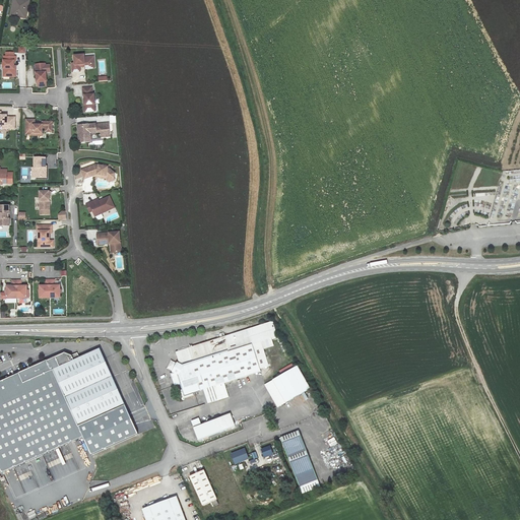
[(23,2),(10,0),(6,0),(3,18),(10,19),(10,16),(18,18),(19,10),(22,10),(23,2)]
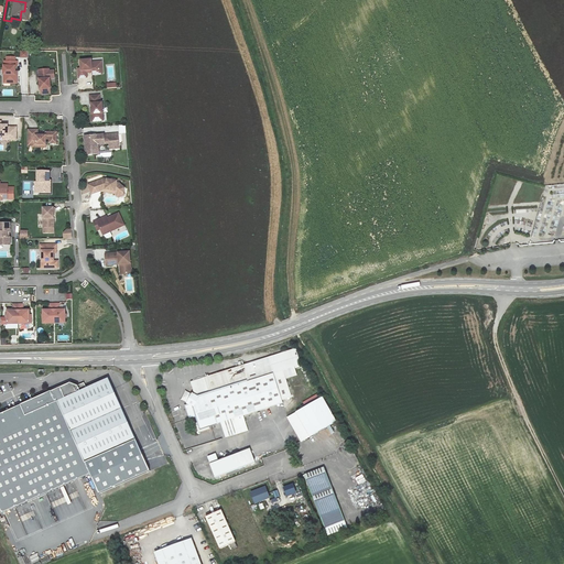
[(89,64),(78,65),(78,73),(75,73),(76,83),(85,82),(84,75),(89,74),(89,77),(97,76),(97,66),(89,67),(89,64)]
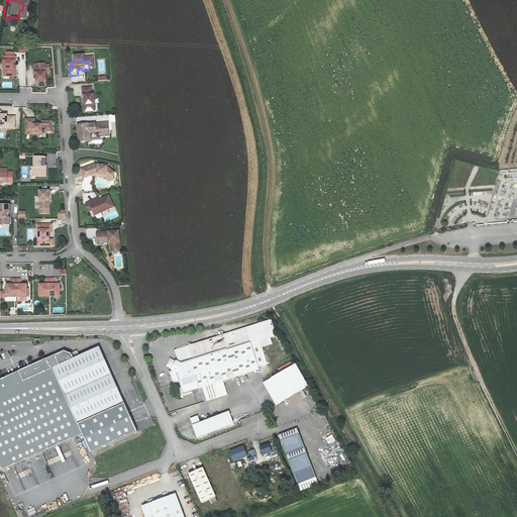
[(14,60),(2,60),(2,64),(1,64),(1,72),(1,78),(11,78),(11,73),(12,73),(12,65),(13,65),(14,60)]
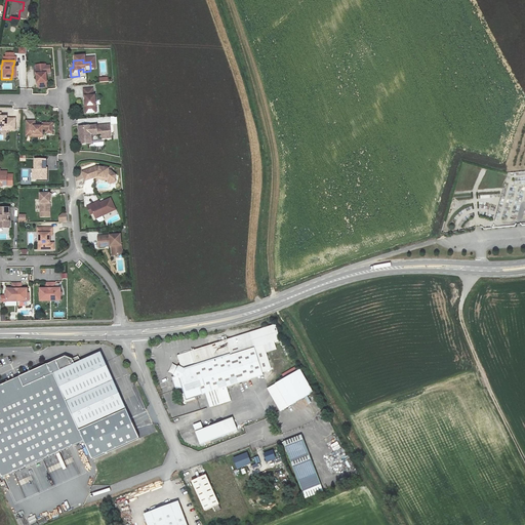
[(43,68),(34,69),(34,75),(33,75),(33,78),(34,78),(35,87),(45,86),(43,68)]
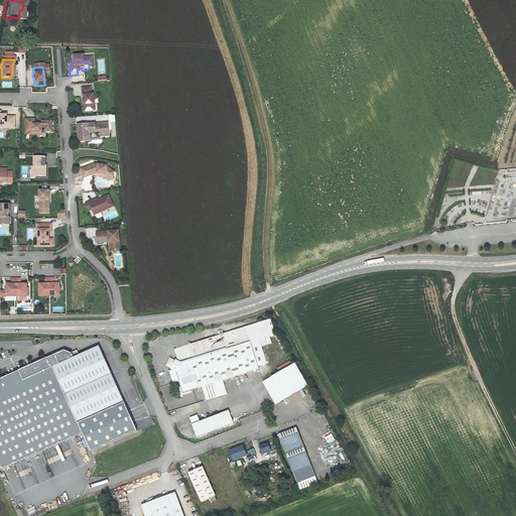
[(89,91),(80,92),(81,100),(82,100),(82,108),(81,108),(82,115),(90,115),(90,107),(92,107),(91,98),(89,98),(89,91)]
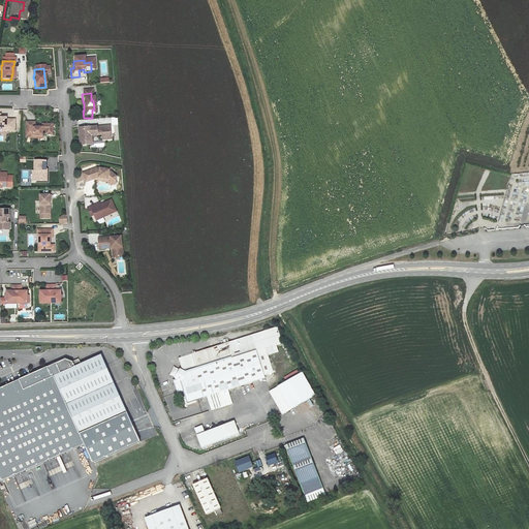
[(0,130),(5,131),(5,134),(12,134),(12,123),(4,123),(4,121),(0,121),(0,130)]
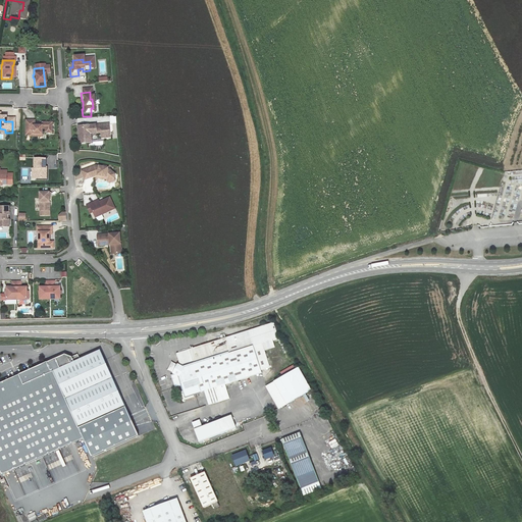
[(33,123),(23,123),(23,138),(29,138),(29,137),(35,137),(35,138),(41,138),(41,132),(44,132),(44,135),(50,135),(50,125),(40,125),(40,127),(38,126),(38,128),(35,128),(33,128),(33,123)]
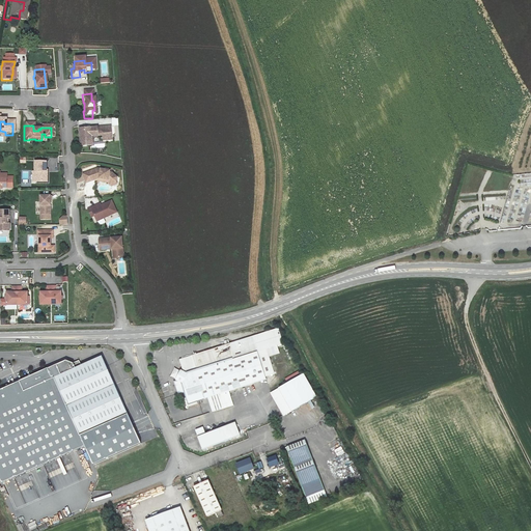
[(108,131),(77,133),(78,149),(90,149),(89,140),(101,139),(101,144),(109,144),(108,131)]
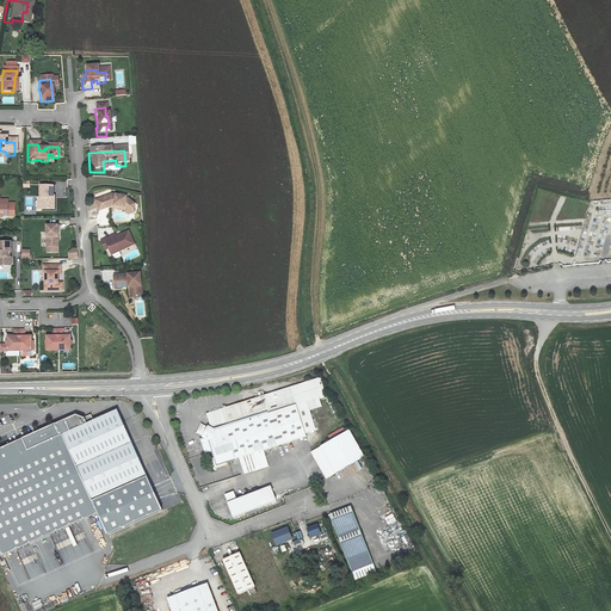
[(50,190),(37,190),(37,202),(35,202),(35,214),(50,214),(51,202),(50,202),(50,190)]
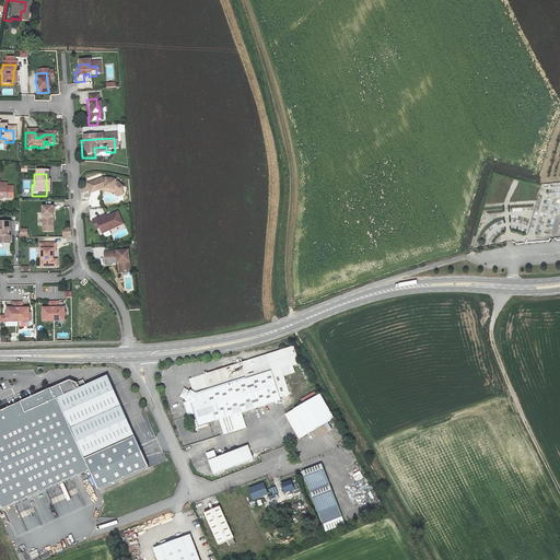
[(100,183),(84,188),(88,197),(101,193),(111,194),(109,195),(114,197),(118,196),(119,191),(114,187),(112,186),(112,185),(100,183)]
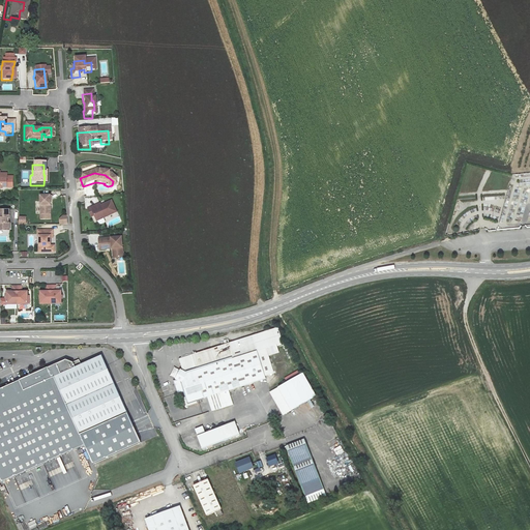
[(49,196),(39,196),(39,214),(39,219),(50,219),(50,214),(48,214),(48,205),(50,205),(49,196)]
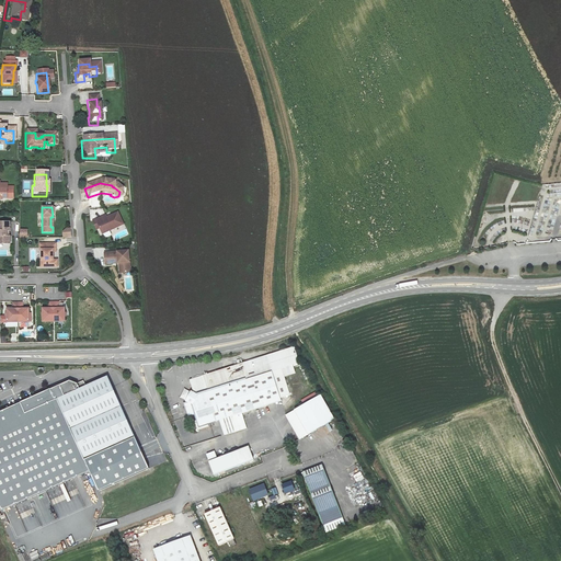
[(100,220),(90,226),(93,233),(96,232),(99,238),(119,229),(114,217),(101,222),(100,220)]
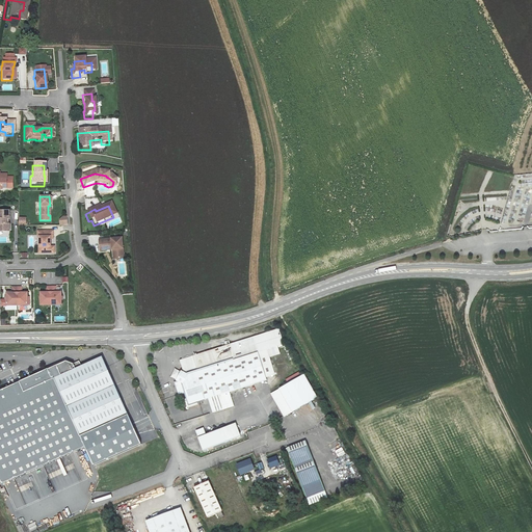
[(52,232),(37,232),(37,238),(38,238),(38,247),(38,254),(50,254),(51,253),(51,248),(50,246),(50,239),(52,239),(52,232)]
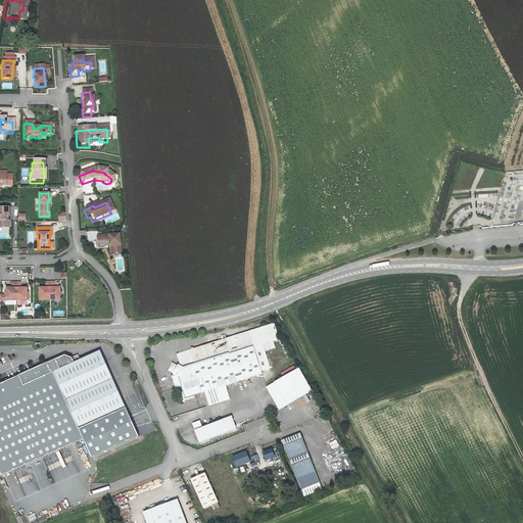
[(117,237),(95,239),(96,249),(109,248),(109,258),(120,257),(117,237)]
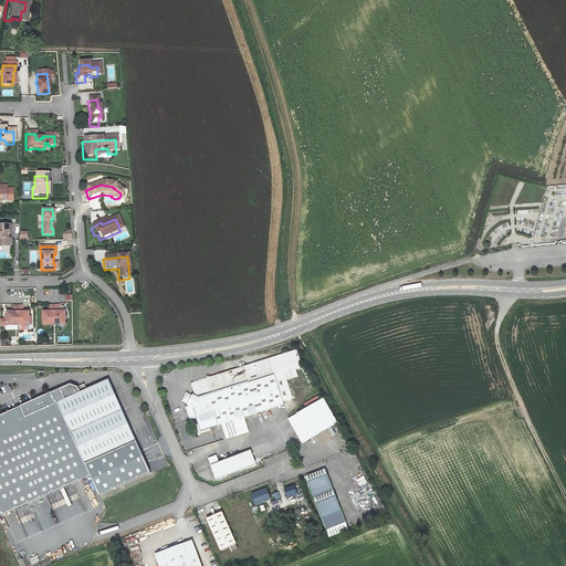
[(55,308),(45,308),(45,315),(40,315),(40,328),(62,328),(61,315),(55,315),(55,308)]
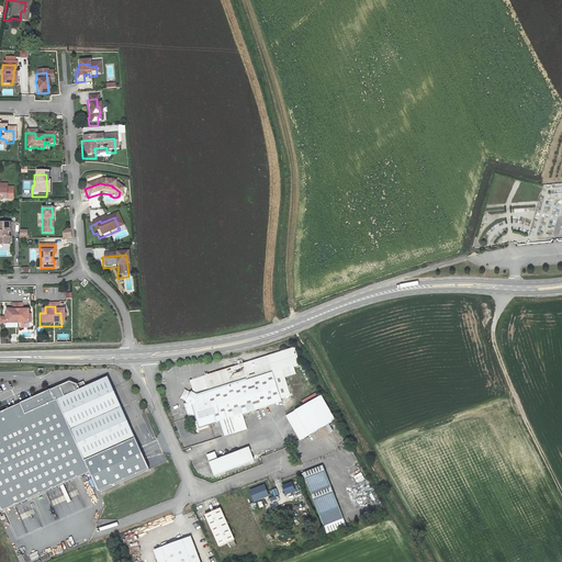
[(19,307),(9,307),(9,313),(3,313),(3,326),(25,326),(25,313),(19,313),(19,307)]
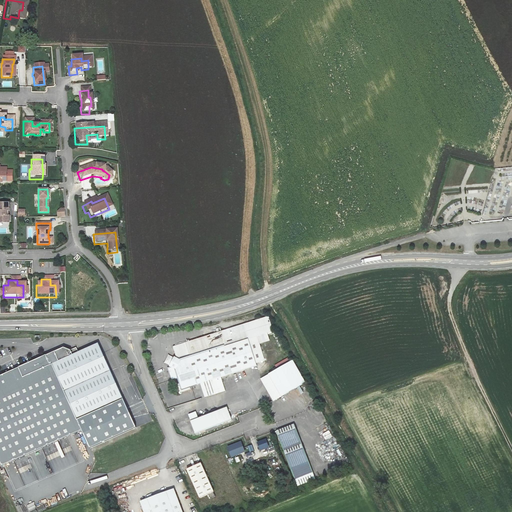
[(255,365),(255,363),(265,360),(259,343),(270,340),(267,333),(272,331),(267,318),(174,347),(176,357),(171,367),(168,367),(172,378),(178,376),(180,382),(182,388),(190,385),(200,382),(205,396),(225,391),(220,376),(255,365)]
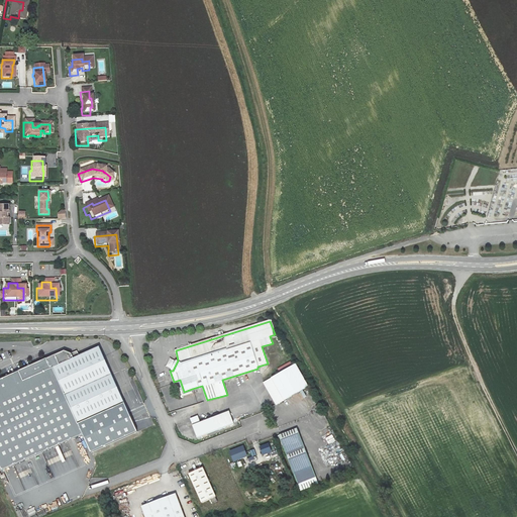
[(124,402),(118,389),(100,346),(80,355),(78,350),(72,352),(65,350),(56,354),(60,365),(54,368),(78,421),(124,402)]
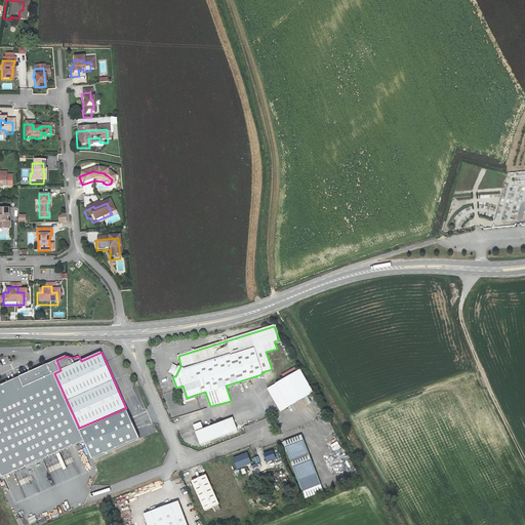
[(61,370),(56,360),(0,385),(0,473),(1,476),(83,440),(91,458),(138,438),(126,408),(79,428),(54,373),(61,370)]
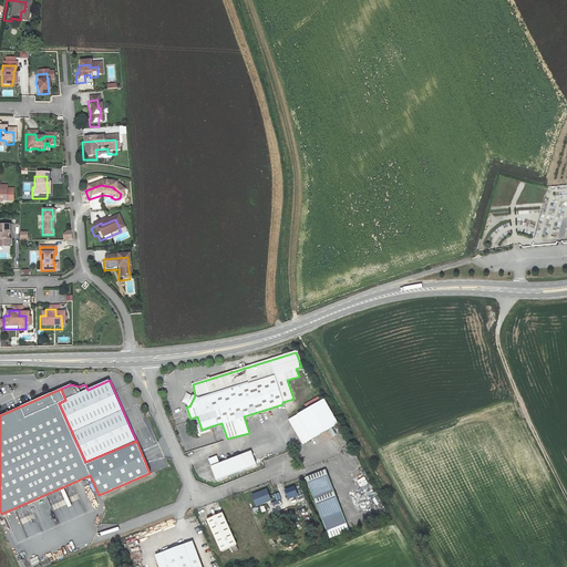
[(323,399),(289,419),(302,443),(338,423),(323,399)]
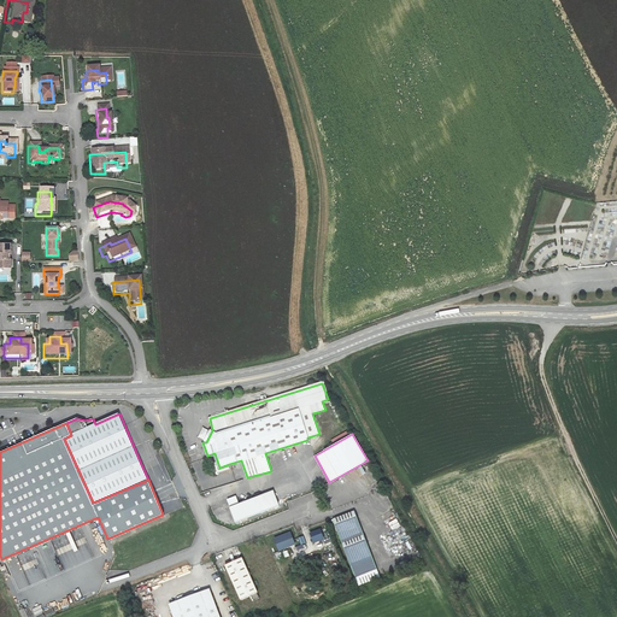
[(230,470),(229,464),(219,468),(217,460),(215,464),(218,475),(230,470)]
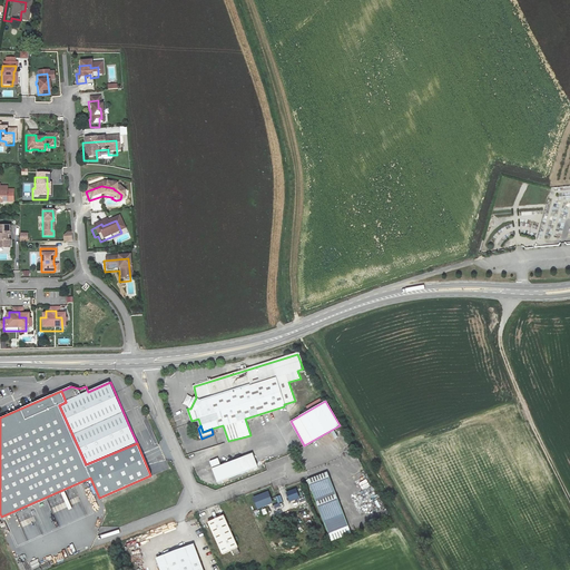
[(218,458),(209,461),(217,482),(257,467),(253,453),(220,465),(218,458)]
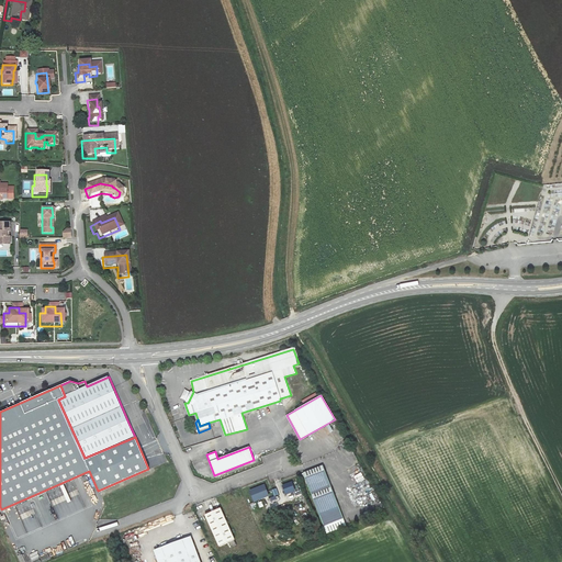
[(303,473),(326,534),(346,526),(323,465),(303,473)]
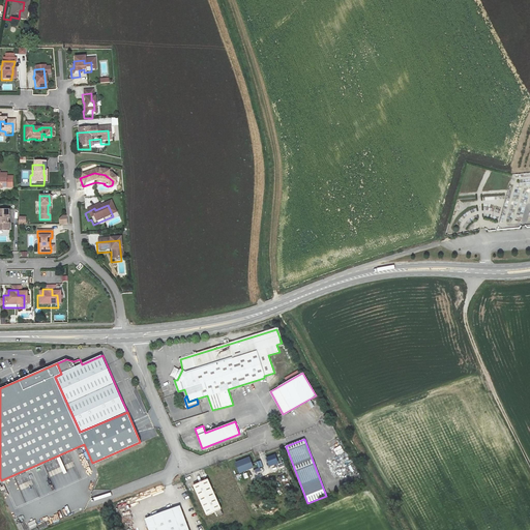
[(333,448),(336,454),(344,452),(342,446),(333,448)]
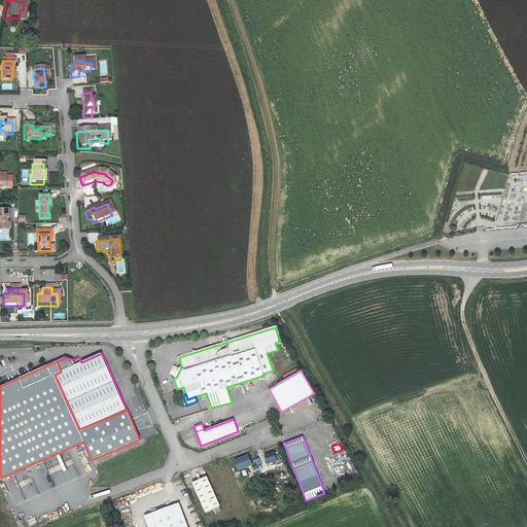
[(265,455),(268,463),(277,460),(273,452),(265,455)]
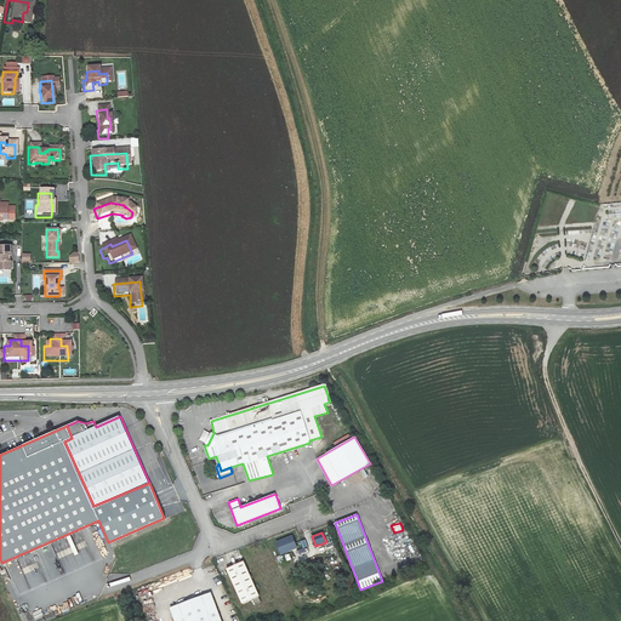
[(292,536),(277,542),(281,553),(297,547),(292,536)]
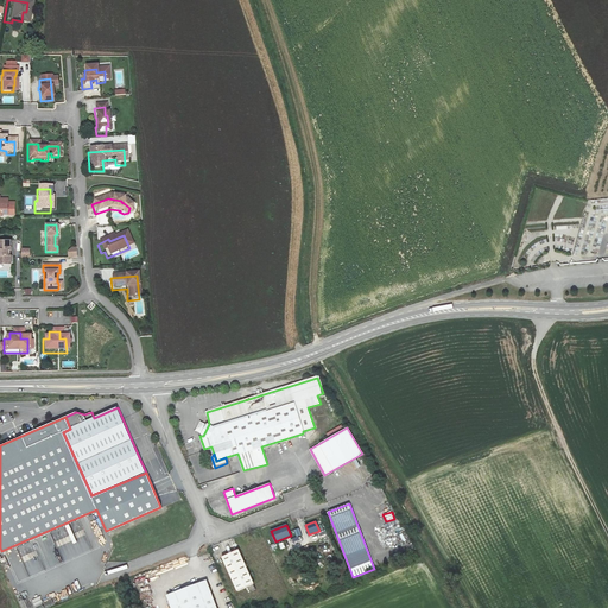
[(56,544),(48,546),(50,558),(58,556),(56,544)]
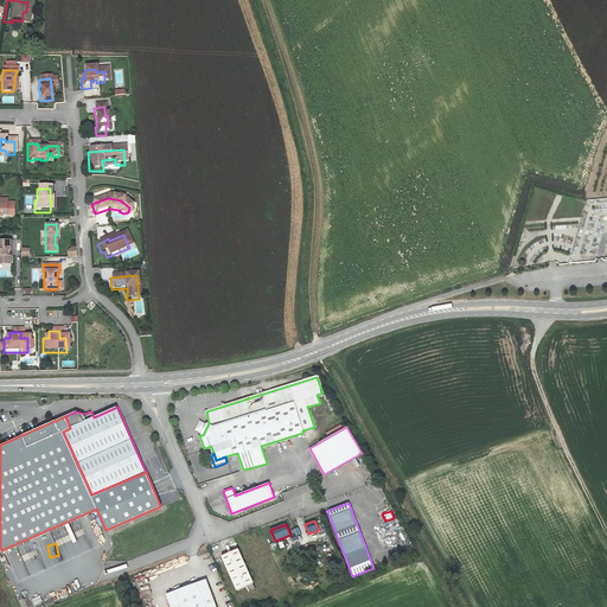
[(19,581),(30,576),(16,548),(6,553),(19,581)]
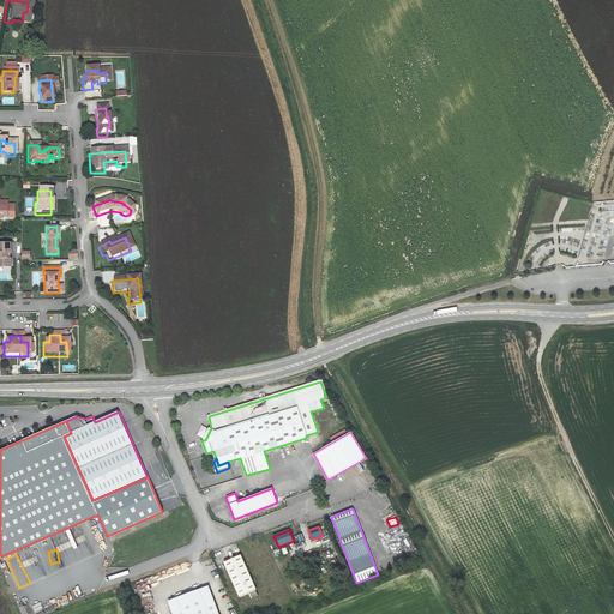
[(241,555),(224,563),(239,597),(256,589),(241,555)]
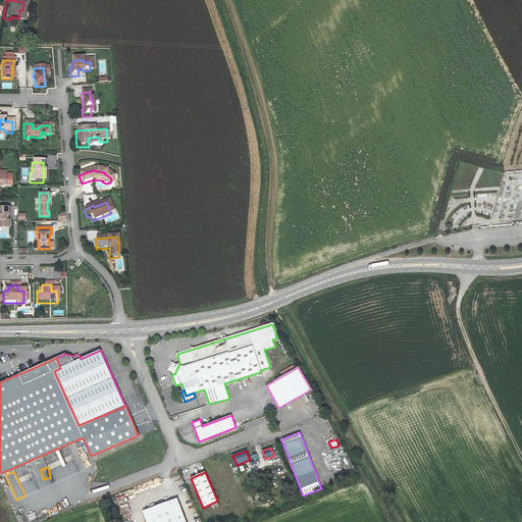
[(186,521),(176,499),(143,511),(147,521),(186,521)]
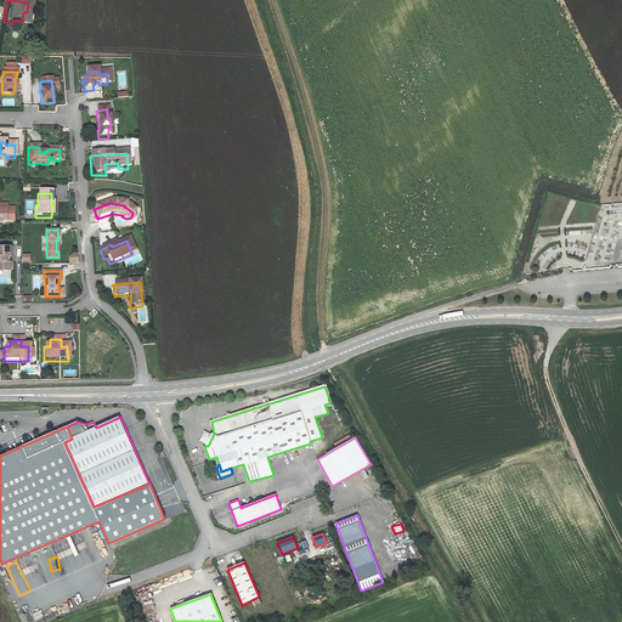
[(69,611),(75,609),(69,597),(63,599),(69,611)]
